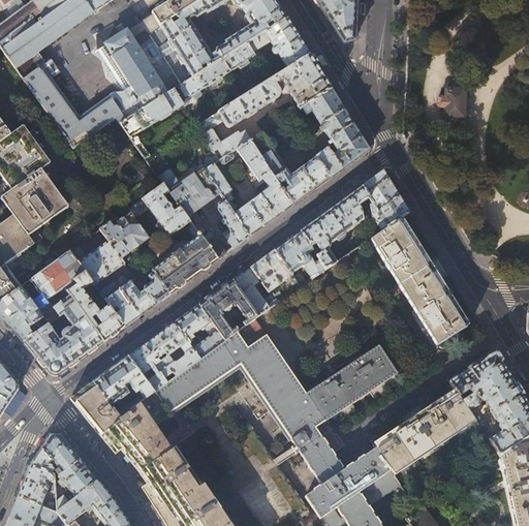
[(55,0),(35,14),(0,40),(0,43),(16,66),(93,9),(107,0),(55,0)]
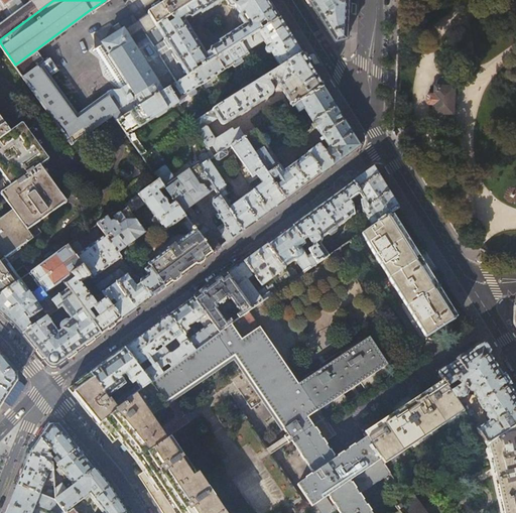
[(24,0),(27,3),(0,22),(0,39),(34,14),(53,0),(24,0)]
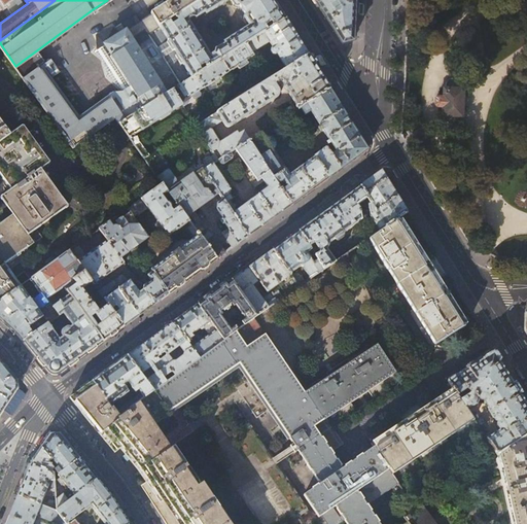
[(286,15),(276,0),(198,0),(161,24),(148,32),(180,82),(215,60),(264,30),(286,15)]
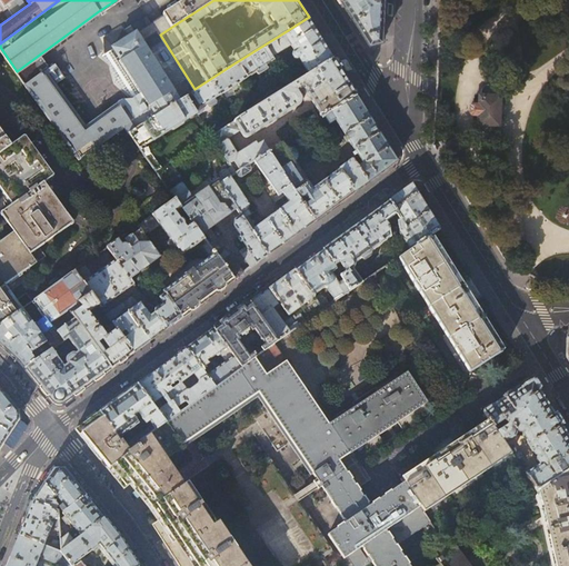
[(173,26),(213,0),(188,0),(179,0),(180,1),(165,12),(173,26)]
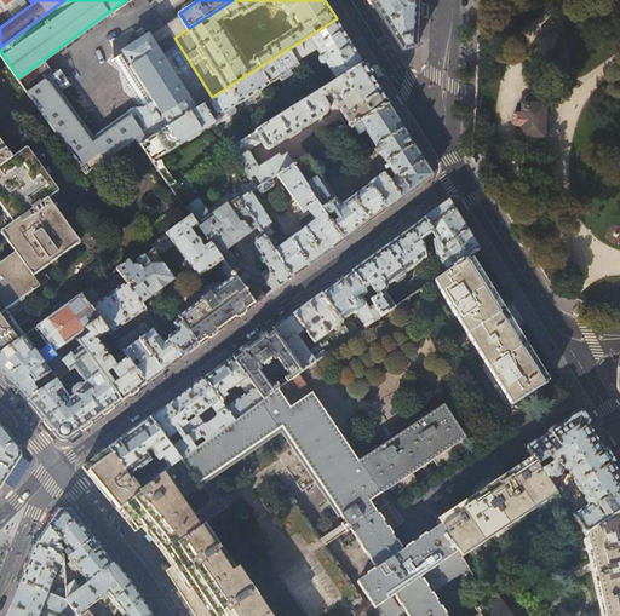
[(375,0),(385,15),(402,42),(417,39),(418,39),(419,7),(419,0),(375,0)]
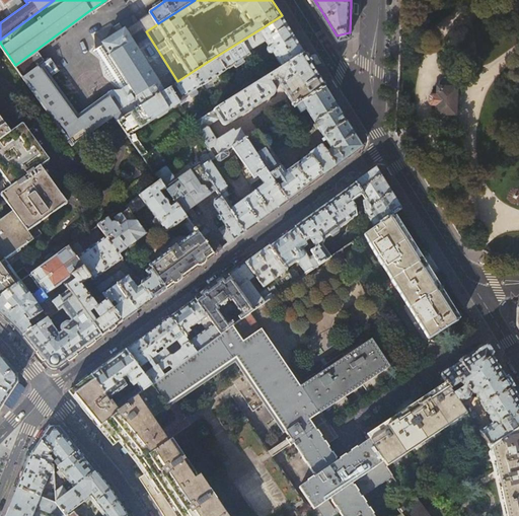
[(146,31),(158,23),(150,11),(103,43),(140,97),(132,102),(127,95),(118,101),(117,100),(82,125),(34,60),(20,70),(72,142),(114,114),(118,119),(177,81),(146,31)]
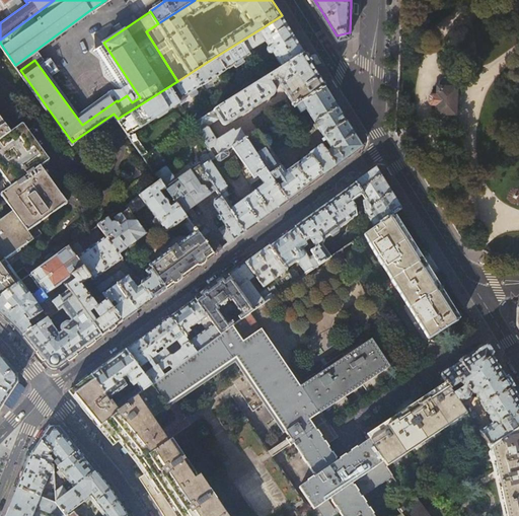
[(247,50),(265,39),(269,45),(267,46),(266,48),(268,52),(271,52),(273,51),(282,65),(304,51),(292,31),(282,15),(260,29),(212,59),(177,81),(118,119),(142,153),(147,150),(132,129),(177,99),(176,97),(249,53),(247,50)]
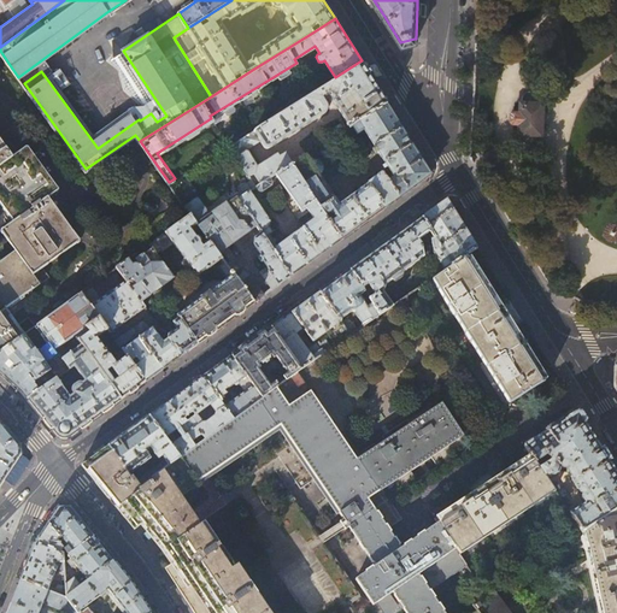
[(327,106),(327,105),(327,104),(325,102),(323,99),(328,96),(329,98),(329,99),(331,99),(333,99),(348,124),(351,123),(387,100),(376,82),(362,60),(335,77),(229,145),(256,184),(269,176),(275,171),(292,161),(292,160),(287,153),(286,152),(285,151),(283,151),(282,152),(258,166),(247,149),(244,148),(248,146),(258,136),(264,143),(265,145),(266,145),(268,146),(269,145),(324,110),(325,108),(327,106)]
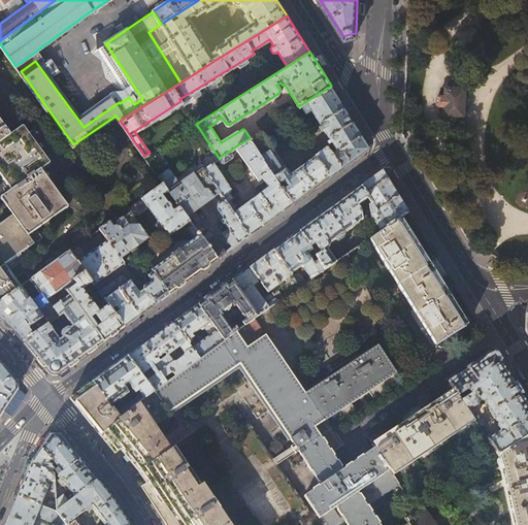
[(446,80),(446,84),(446,85),(446,93),(439,93),(437,94),(437,99),(439,101),(444,101),(443,109),(443,111),(444,115),(446,117),(447,119),(449,120),(450,121),(453,121),(455,121),(456,120),(459,119),(459,118),(461,116),(461,115),(461,111),(461,110),(462,98),(462,86),(463,84),(463,81),(463,79),(461,77),(461,76),(459,75),(458,74),(455,73),(454,73),(452,74),(449,75),(448,77),(446,79),(446,80)]
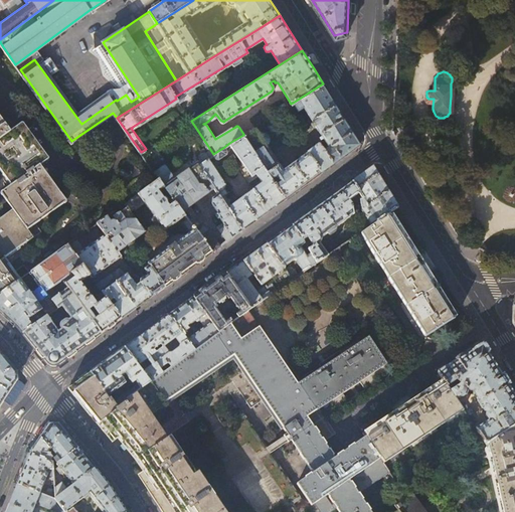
[(323,83),(293,103),(298,109),(303,106),(307,112),(306,114),(310,121),(309,121),(312,126),(315,124),(328,145),(324,148),(320,142),(318,142),(283,168),(255,127),(243,134),(243,135),(285,197),(296,189),(360,143),(359,142),(334,101),(330,96),(323,83)]
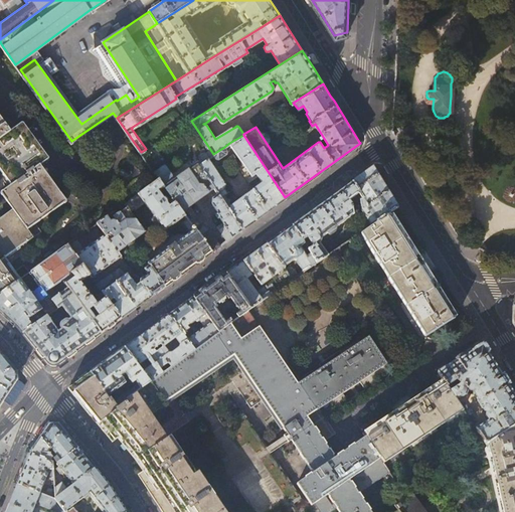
[(0,291),(20,278),(4,254),(39,229),(33,221),(63,199),(64,195),(39,162),(47,156),(48,153),(24,121),(21,121),(10,129),(0,114),(0,167),(11,183),(3,189),(2,193),(12,207),(0,215),(0,291)]
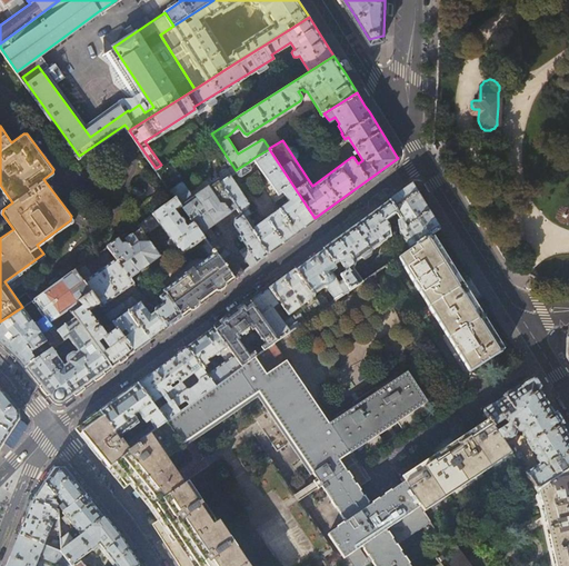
[(221,180),(220,181),(236,205),(240,212),(268,251),(286,239),(288,237),(315,218),(269,149),(253,158),(277,190),(277,191),(278,192),(280,191),(282,189),(290,199),(255,225),(248,214),(251,211),(247,206),(248,205),(249,201),(230,175),(221,180)]
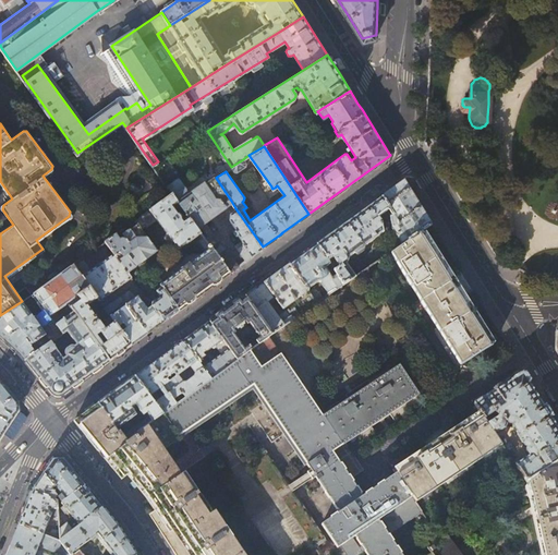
[(167,156),(158,161),(153,165),(167,185),(170,182),(164,173),(174,167),(167,156)]
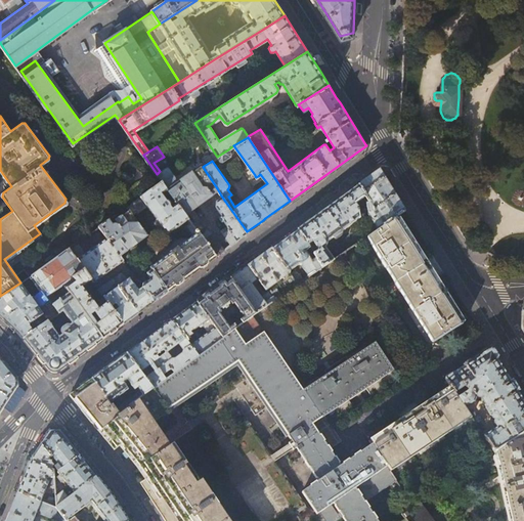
[(228,149),(217,157),(219,160),(222,160),(230,155),(230,152),(228,149)]
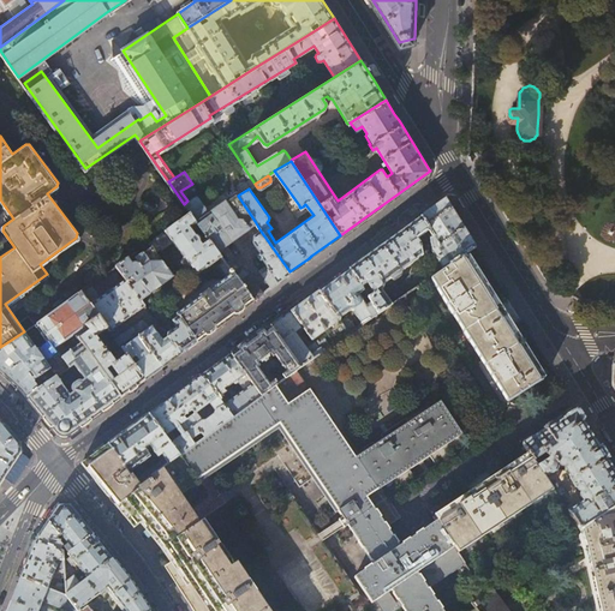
[(187,201),(184,204),(190,211),(198,223),(208,237),(218,249),(255,221),(238,196),(239,195),(237,191),(206,213),(203,205),(196,195),(187,201)]
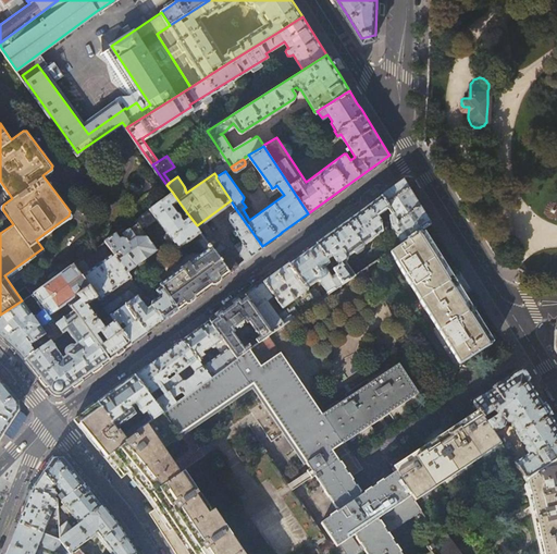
[(382,193),(388,205),(392,210),(390,211),(391,212),(390,213),(390,214),(392,223),(395,230),(399,235),(388,244),(392,248),(421,228),(431,221),(418,200),(404,177),(385,191),(382,193)]
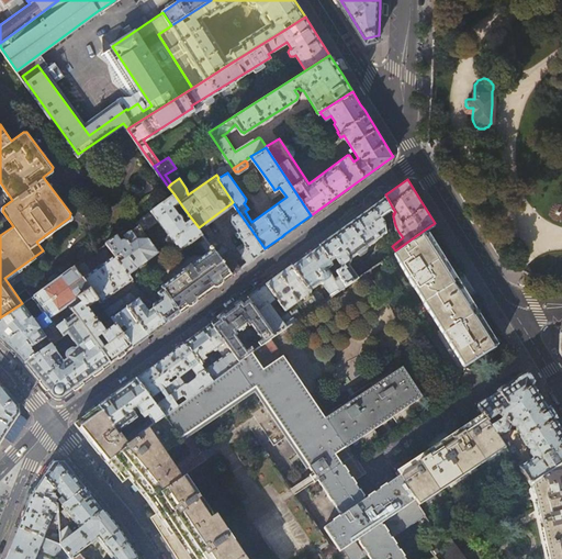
[(177,209),(181,204),(173,193),(141,217),(146,225),(147,226),(158,219),(168,233),(165,235),(173,247),(177,245),(179,247),(182,247),(202,233),(199,227),(190,216),(184,220),(183,216),(182,214),(182,213),(180,212),(179,212),(177,209)]
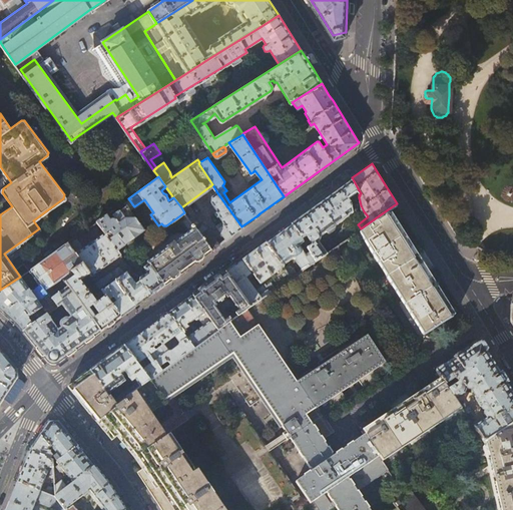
[(348,196),(358,188),(352,177),(311,207),(292,221),(316,259),(328,250),(318,238),(319,237),(320,237),(321,236),(321,235),(321,234),(321,233),(356,208),(360,214),(364,211),(361,205),(359,197),(351,202),(350,199),(348,196)]
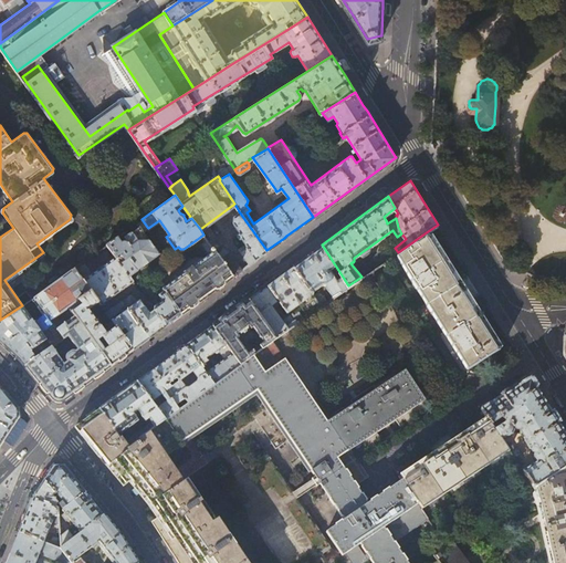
[(266,250),(239,211),(237,212),(236,210),(232,212),(233,216),(232,221),(239,231),(237,233),(240,238),(241,237),(245,242),(239,248),(248,261),(250,262),(266,250)]
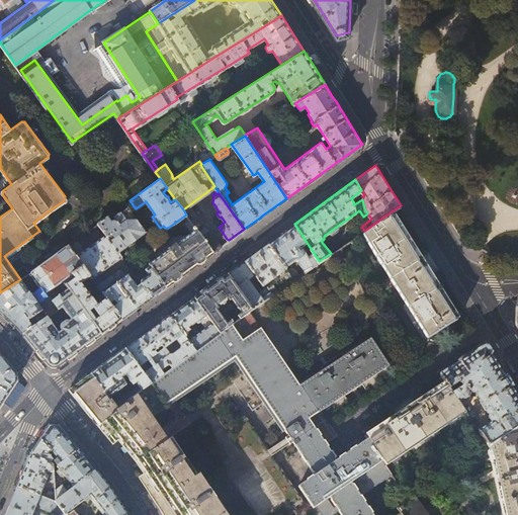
[(131,209),(135,207),(130,200),(125,202),(130,209),(116,220),(115,219),(114,219),(112,220),(111,221),(108,216),(98,223),(102,228),(106,234),(118,251),(146,231),(131,209)]
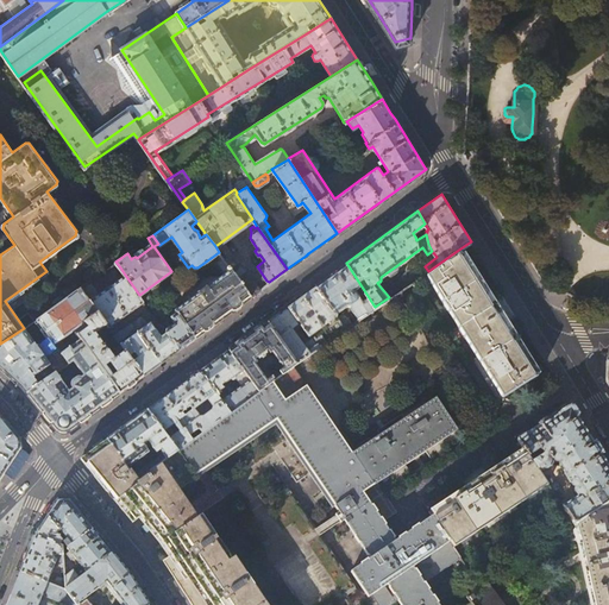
[(476,273),(460,249),(428,271),(426,272),(503,395),(538,373),(533,364),(504,319),(476,273)]
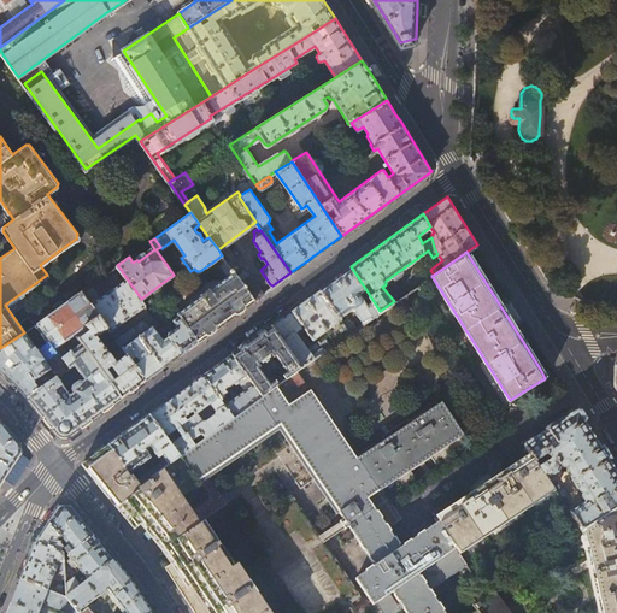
[(227,272),(231,269),(228,264),(225,259),(221,263),(227,272)]
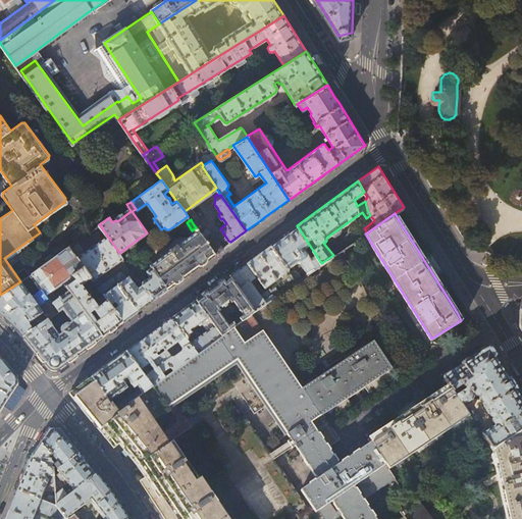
[(193,223),(196,227),(197,228),(215,253),(223,247),(211,231),(200,221),(197,225),(195,222),(193,223)]
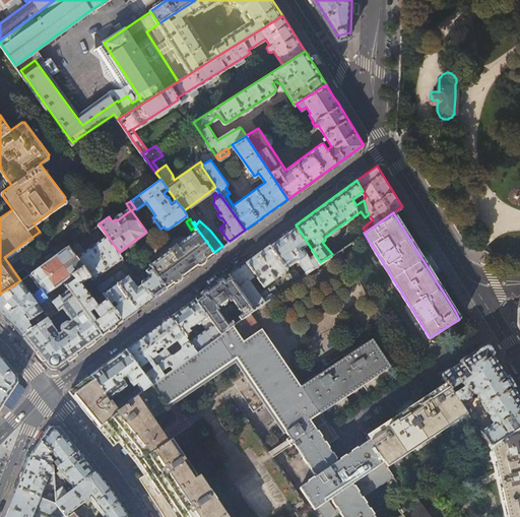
[(103,229),(99,223),(69,245),(84,266),(91,276),(93,278),(123,257),(119,252),(107,235),(85,250),(81,244),(103,229)]
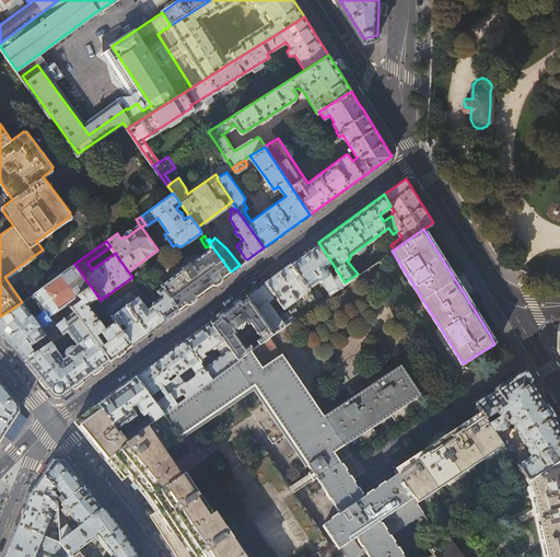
[(304,252),(290,262),(308,287),(319,280),(319,278),(323,278),(322,280),(328,290),(326,291),(326,292),(327,294),(345,282),(318,242),(304,252)]
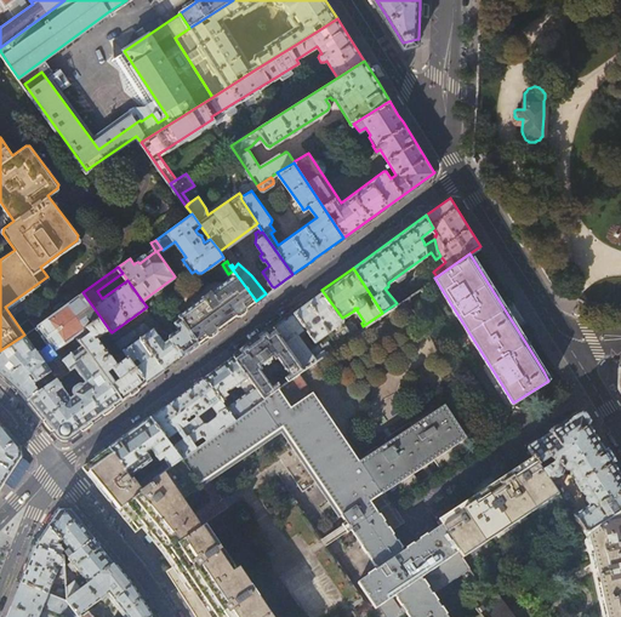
[(252,303),(256,301),(234,272),(210,291),(209,289),(201,293),(203,296),(178,314),(199,342),(234,316),(252,303)]
